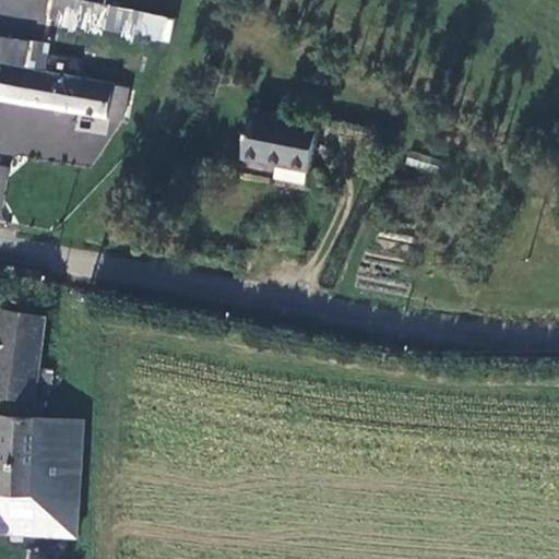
[(175,16),(86,0),(52,0),(48,23),(121,36),(120,48),(167,57),(175,16)]
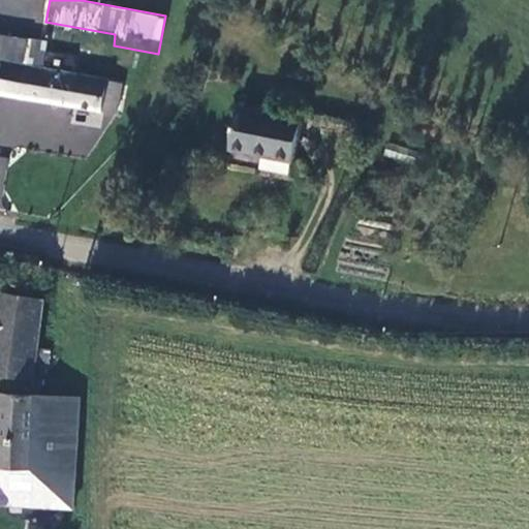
[(8,38),(3,66),(44,72),(47,56),(49,44),(8,38)]
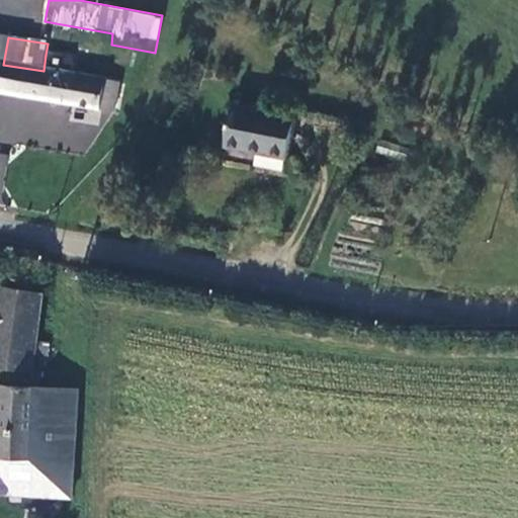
[(73,59),(46,55),(44,71),(70,75),(73,59)]
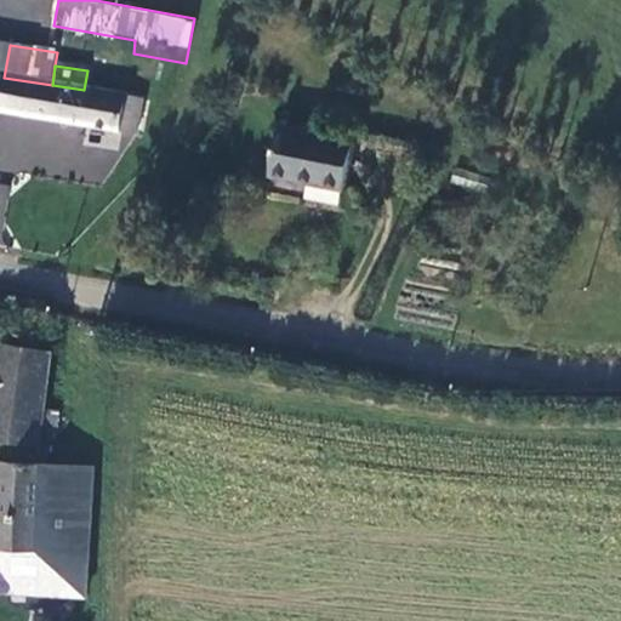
[(0,112),(84,125),(89,91),(84,90),(52,85),(4,78),(0,77),(0,112)]
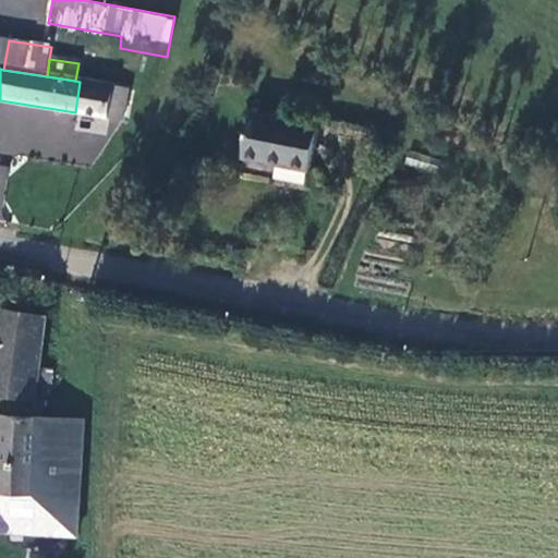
[(80,82),(75,112),(124,120),(130,88),(80,82)]
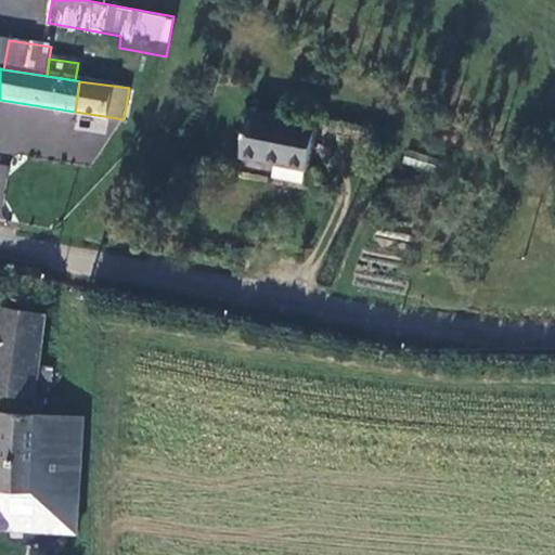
[(247,159),(310,169),(318,127),(254,115),(247,159)]
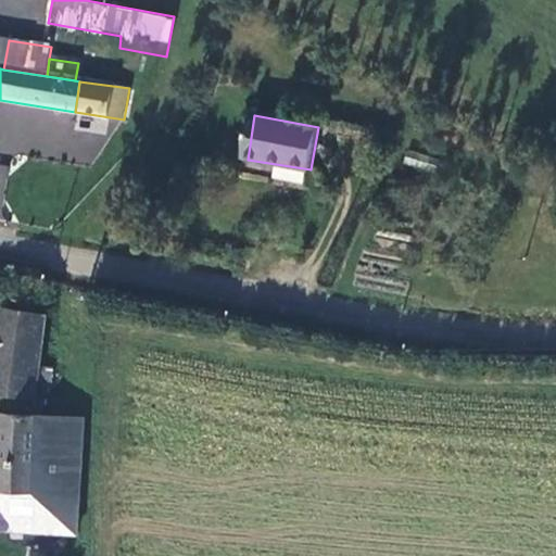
[(0,528),(78,533),(85,420),(46,416),(46,397),(51,396),(52,370),(40,367),(48,319),(5,310),(0,348),(0,396),(4,399),(0,451),(0,528)]
